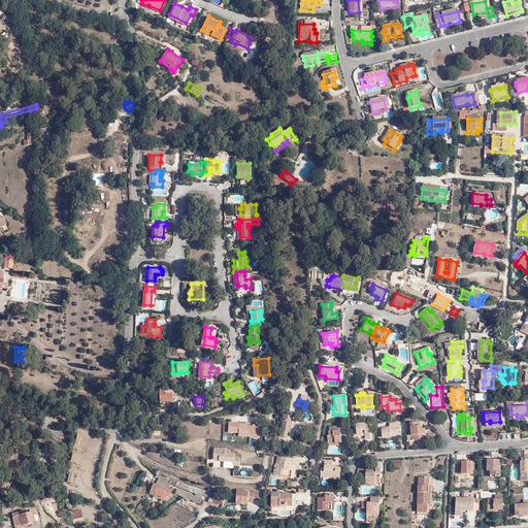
[(281,430),(290,432),(291,428),(290,428),(291,421),(292,421),(293,417),(284,415),(281,430)]
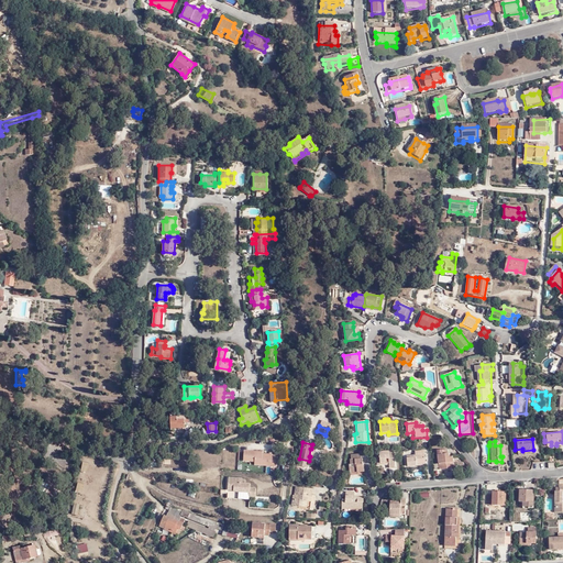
[(263,451),(244,450),(243,460),(254,461),(254,465),(277,466),(278,455),(273,455),(273,453),(262,453),(263,451)]
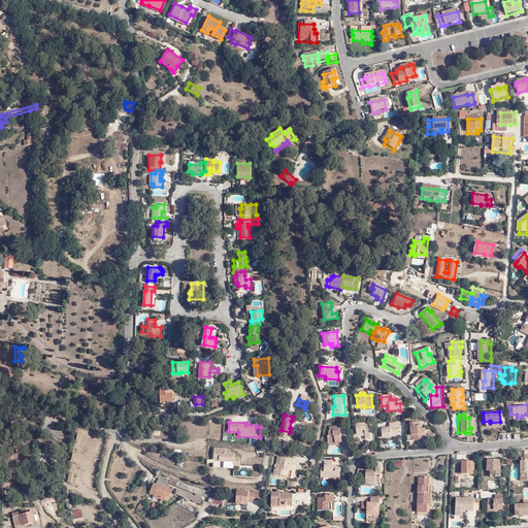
[(421,435),(423,435),(423,430),(423,429),(422,429),(420,430),(420,429),(420,427),(419,427),(418,423),(409,424),(409,427),(410,441),(421,440),(421,435)]
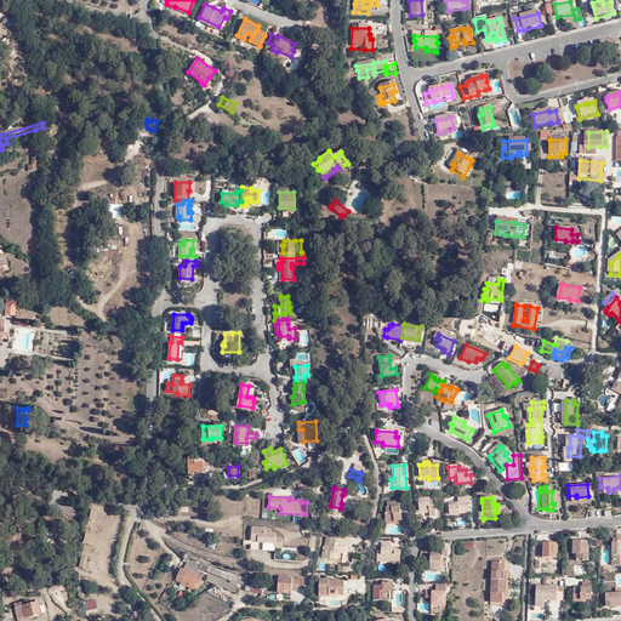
[(448,516),(457,514),(457,511),(467,511),(466,500),(466,499),(461,499),(455,499),(456,503),(446,505),(448,516)]
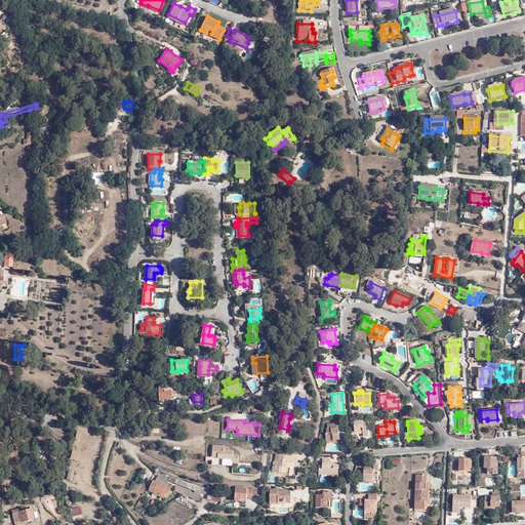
[(366,422),(353,422),(353,427),(350,428),(350,433),(361,433),(362,438),(367,438),(366,422)]
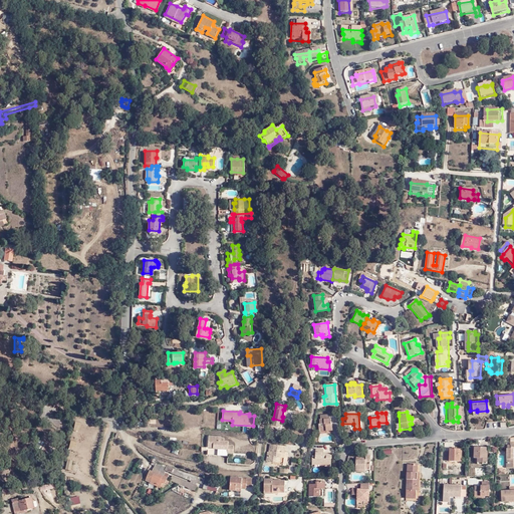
[(324,431),(324,433),(331,432),(331,428),(330,428),(330,425),(329,420),(328,415),(319,416),(319,420),(318,421),(318,425),(317,425),(318,431),(324,431)]
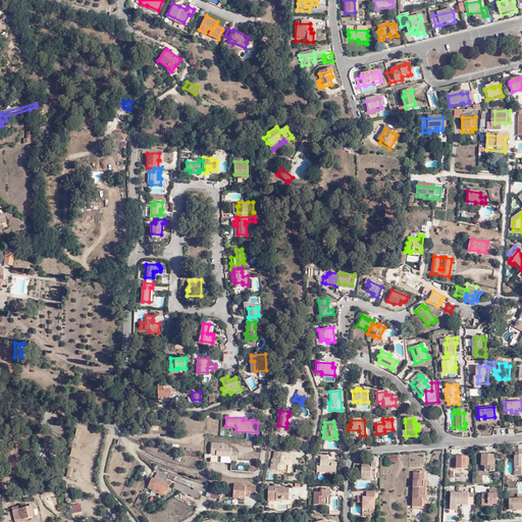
[(224,444),(212,442),(211,455),(216,455),(216,456),(231,457),(230,461),(237,461),(237,453),(231,452),(231,449),(223,448),(224,444)]
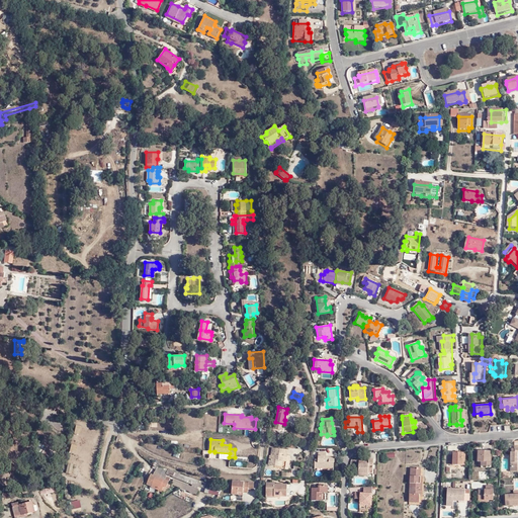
[(288,450),(272,448),(270,460),(269,460),(269,465),(275,466),(275,468),(288,470),(290,457),(287,456),(288,450)]
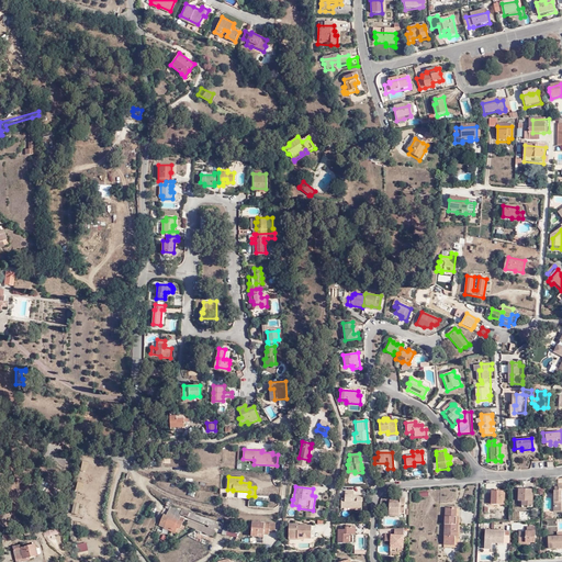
[(528,497),(530,497),(531,492),(516,491),(516,503),(519,503),(519,507),(525,507),(525,509),(530,509),(530,503),(528,503),(528,497)]
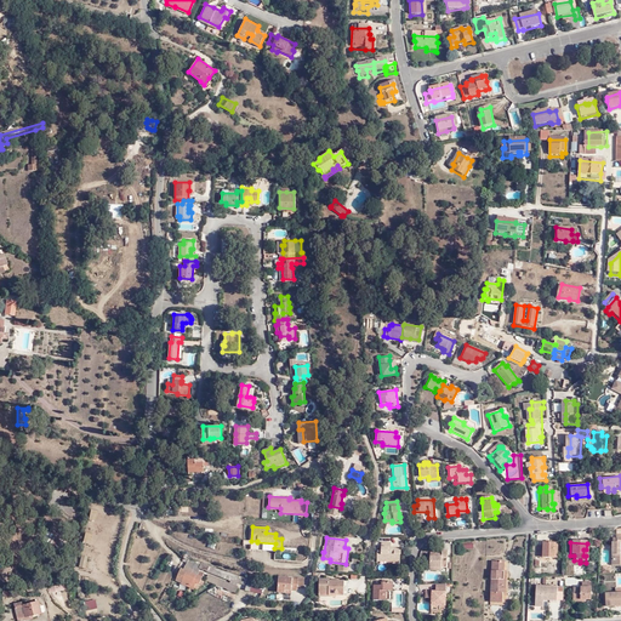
[(620,543),(614,543),(609,543),(609,568),(616,568),(616,565),(620,565),(620,543)]
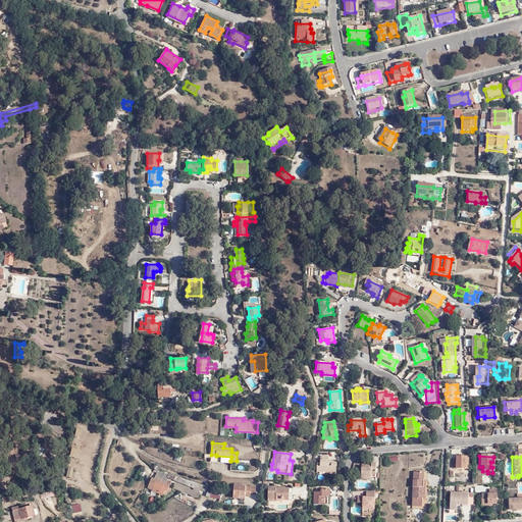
[(316,464),(315,470),(324,471),(324,473),(334,474),(334,468),(335,468),(336,463),(331,463),(331,462),(327,462),(328,458),(320,458),(319,464),(316,464)]
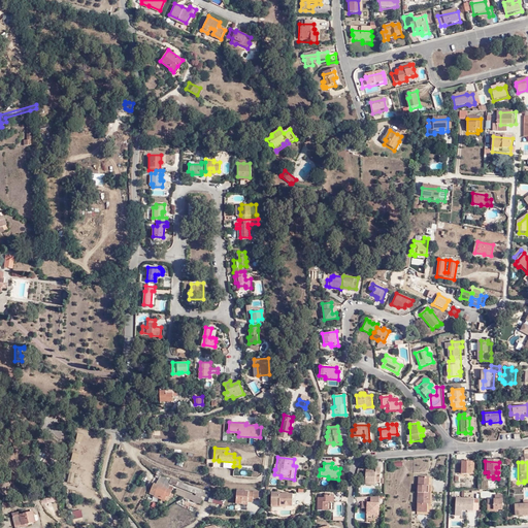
[(468,468),(468,463),(460,463),(459,466),(455,466),(455,476),(469,476),(470,468),(468,468)]
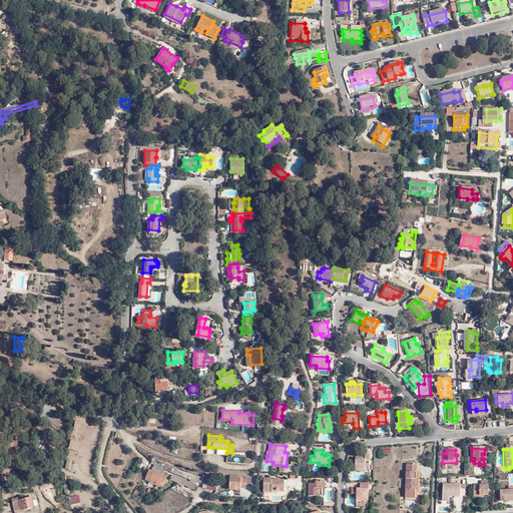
[(353,461),(353,470),(362,470),(368,470),(368,456),(363,456),(362,461),(353,461)]
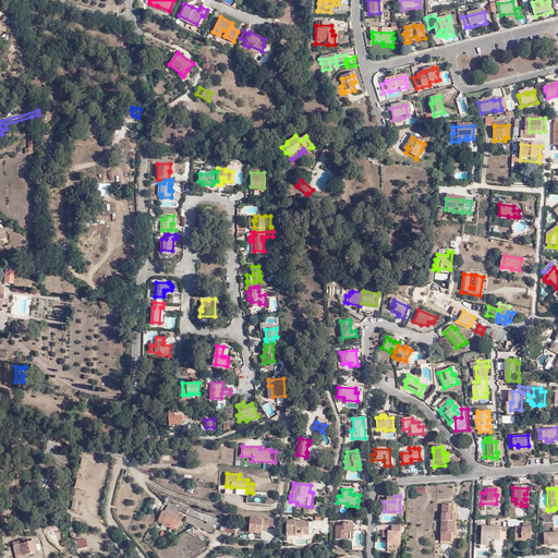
[(217,516),(217,511),(183,498),(181,504),(217,516)]
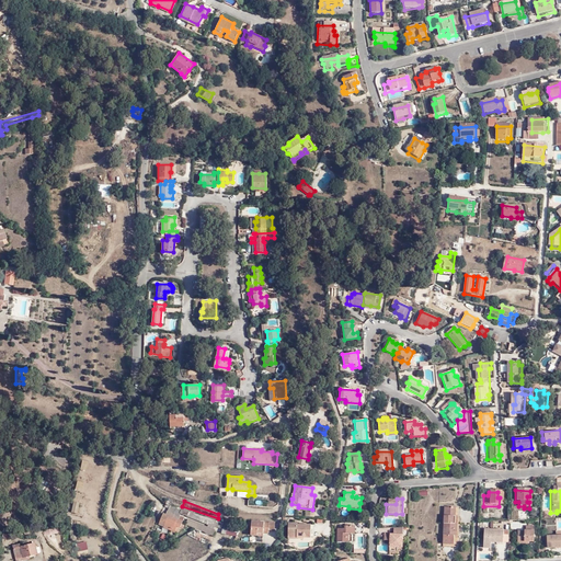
[(170,504),(165,514),(168,515),(176,518),(180,519),(182,521),(184,516),(179,514),(179,513),(181,508),(170,504)]
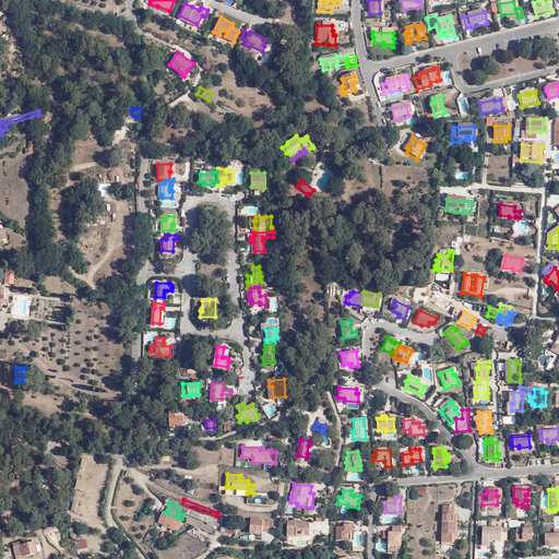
[(180,507),(178,511),(202,519),(203,514),(180,506),(180,507)]
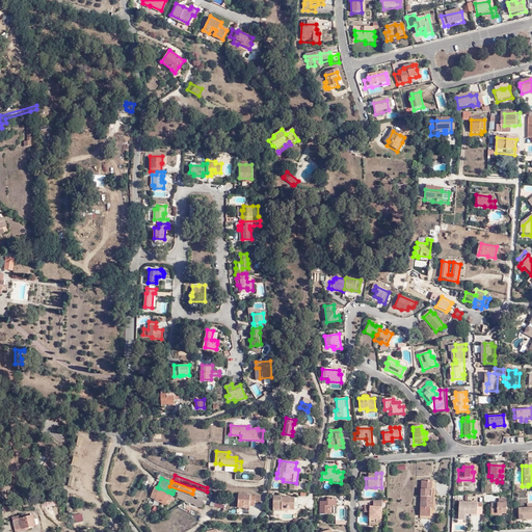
[(432,498),(432,493),(430,493),(430,489),(430,482),(420,482),(420,498),(432,498)]
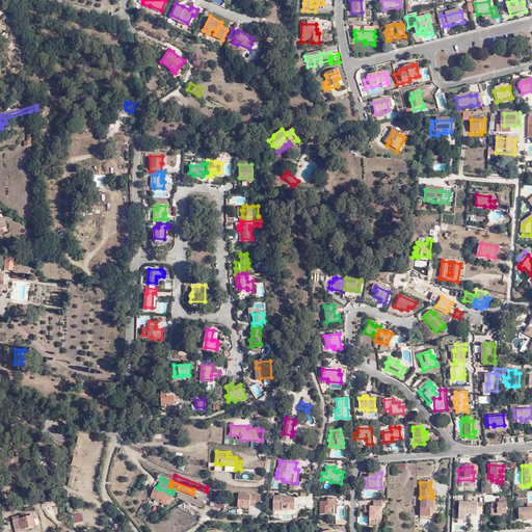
[(448,495),(448,487),(444,486),(444,484),(440,483),(439,495),(448,495)]
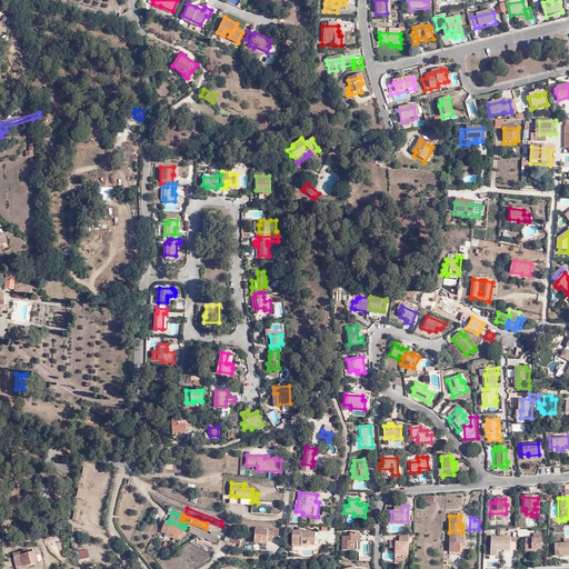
[(161,530),(166,532),(168,529),(176,532),(180,533),(182,527),(179,526),(170,522),(168,521),(165,520),(161,530)]
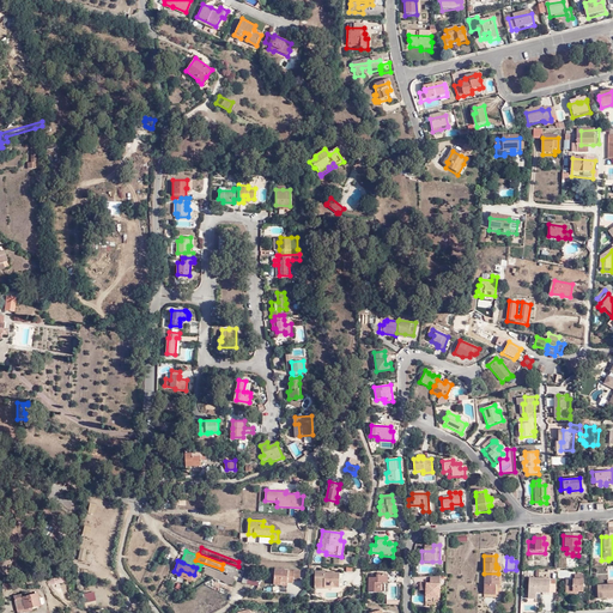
[(238,569),(223,564),(222,569),(238,576),(238,569)]
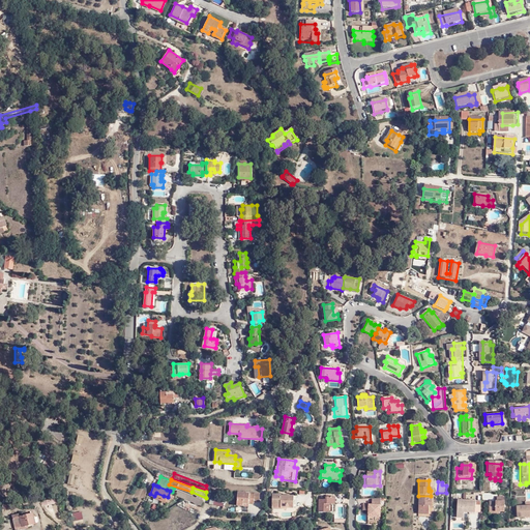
[(177,490),(175,495),(201,505),(203,500),(177,490)]
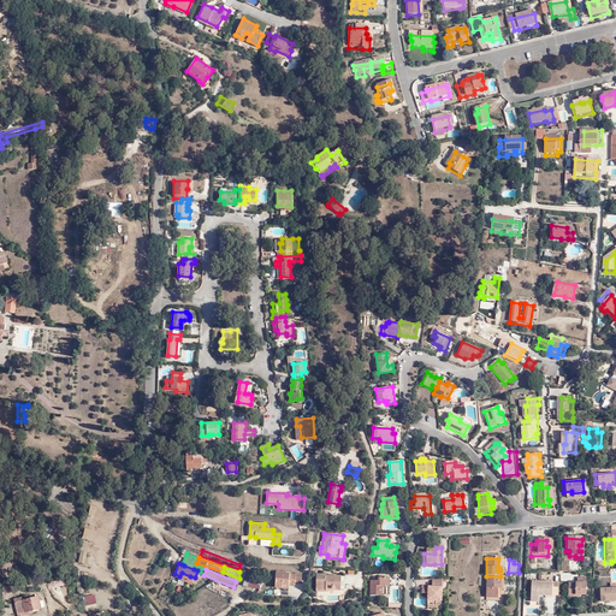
[(274,586),(283,587),(283,584),(288,584),(294,584),(294,582),(295,573),(276,570),(274,586)]
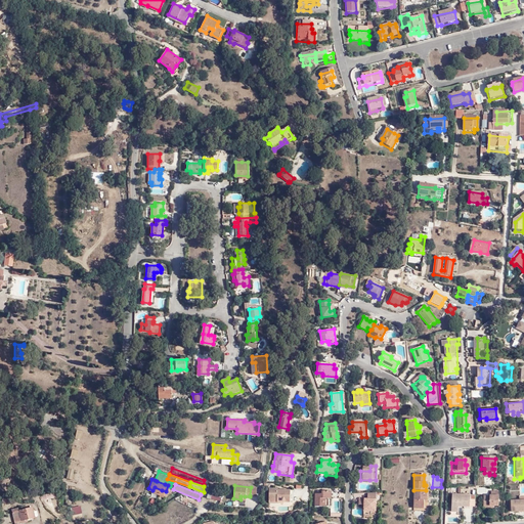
[(207,493),(206,497),(220,500),(225,491),(210,487),(209,488),(207,493)]
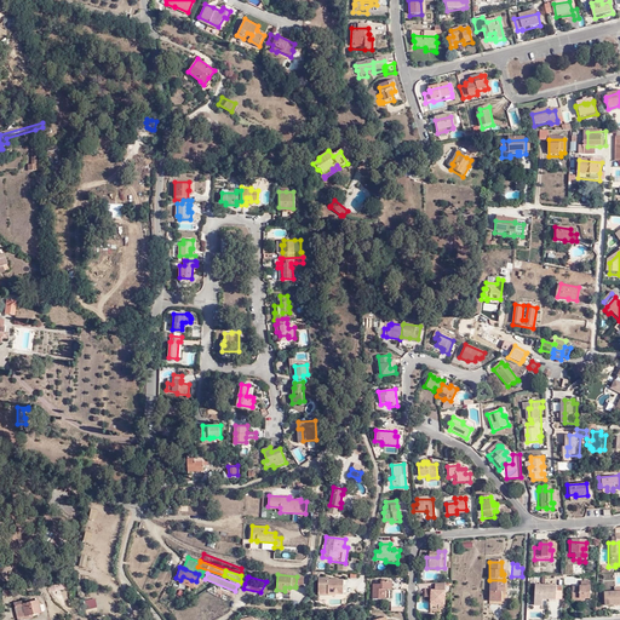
[(328,578),(319,577),(319,595),(328,595),(328,593),(343,593),(343,580),(328,579),(328,578)]
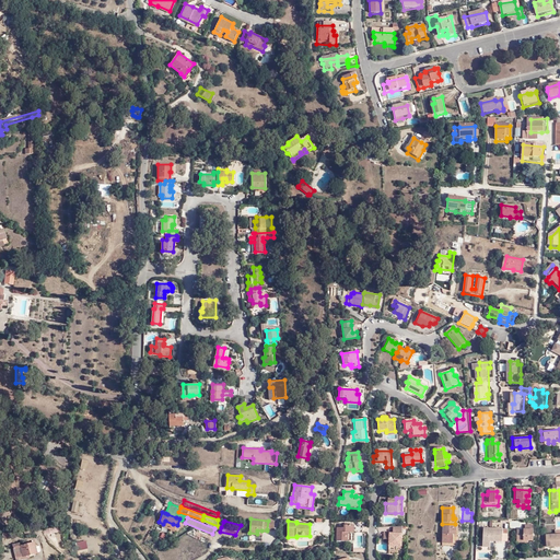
[(455,524),(442,524),(441,544),(452,545),(452,536),(452,533),(455,533),(455,524)]
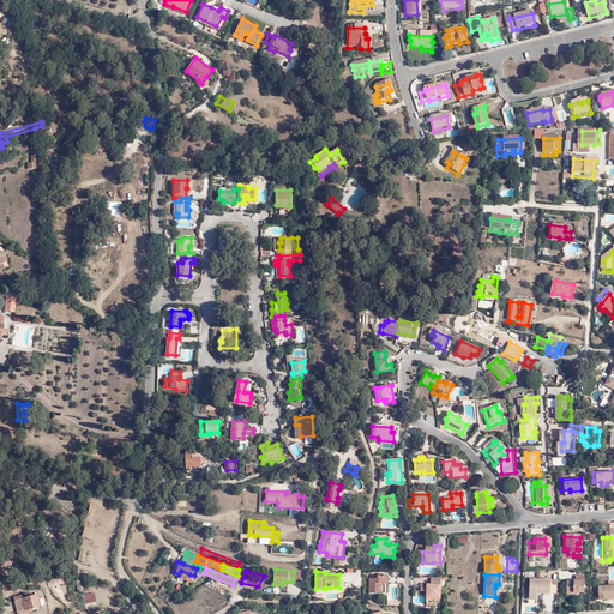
[(380,587),(384,587),(386,587),(387,578),(377,577),(377,581),(369,579),(368,595),(380,595),(380,587)]
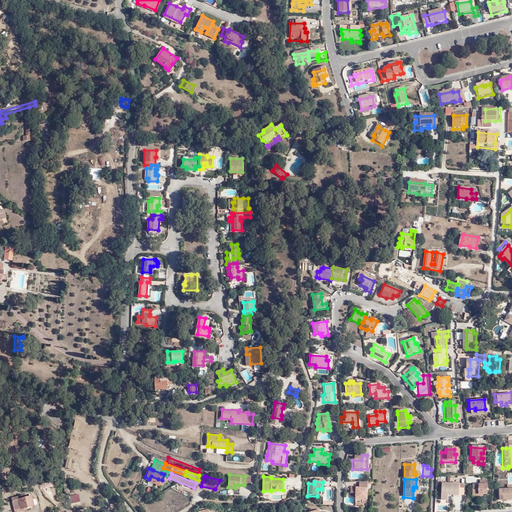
[(481,494),(481,496),(485,496),(486,481),(478,481),(478,485),(476,485),(476,486),(471,486),(470,495),(477,495),(477,494),(481,494)]
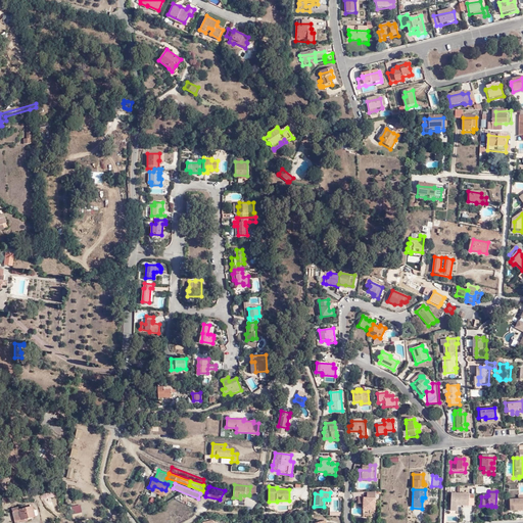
[(373,512),(374,493),(366,493),(366,500),(357,500),(357,504),(362,505),(362,517),(369,517),(369,514),(369,512),(373,512)]
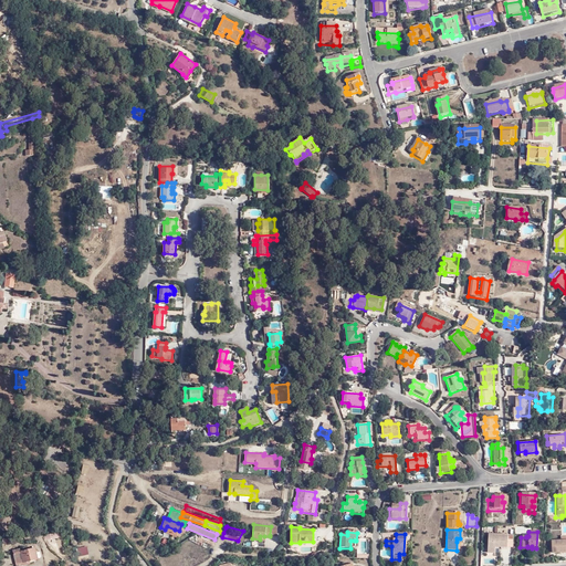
[(486,535),(486,547),(494,547),(505,548),(506,536),(486,535)]
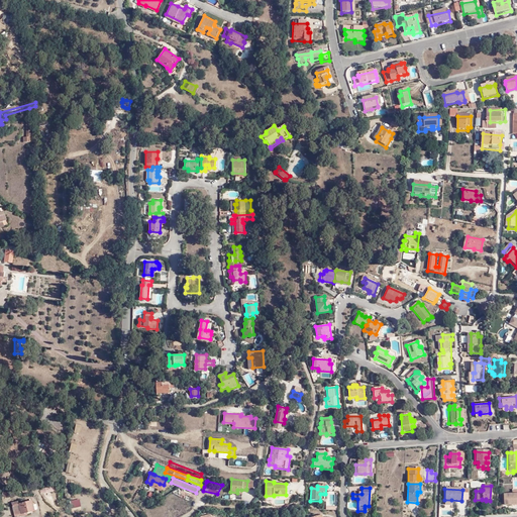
[(502,505),(509,505),(509,504),(516,503),(516,494),(502,495),(502,505)]
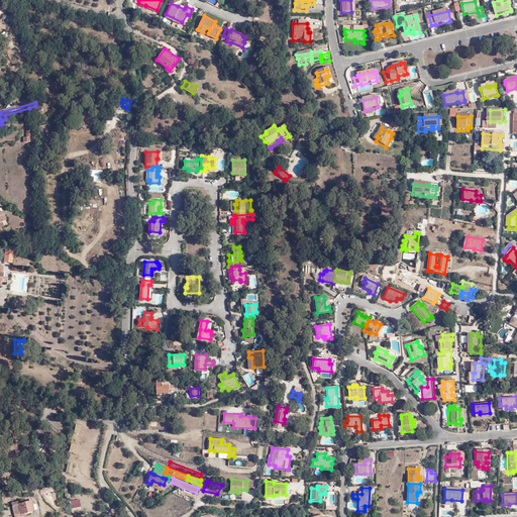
[(18,515),(25,513),(38,510),(36,500),(16,504),(18,515)]
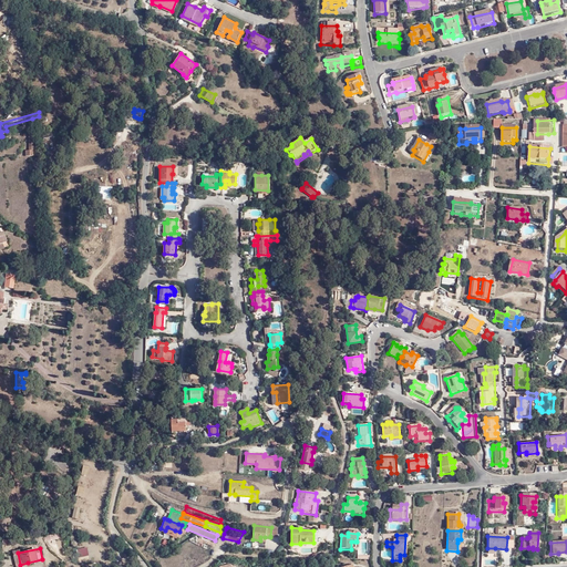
All buildings are outlined.
